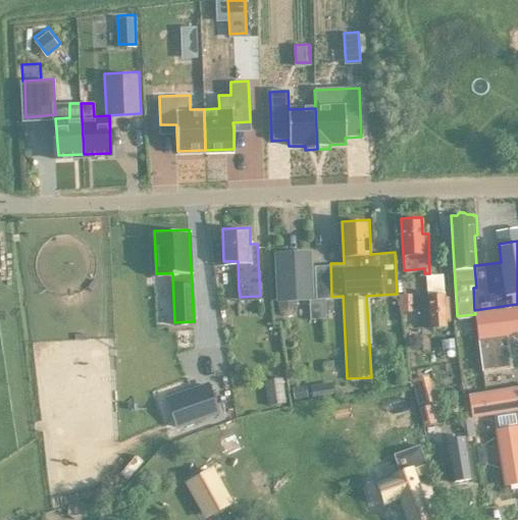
[(293,252),(275,253),(278,300),(278,302),(278,305),(279,308),(281,311),(285,312),(288,313),(291,312),(294,310),(296,308),(297,305),(297,302),(296,298),(309,297),(310,297),(309,264),(308,251),(293,252)]
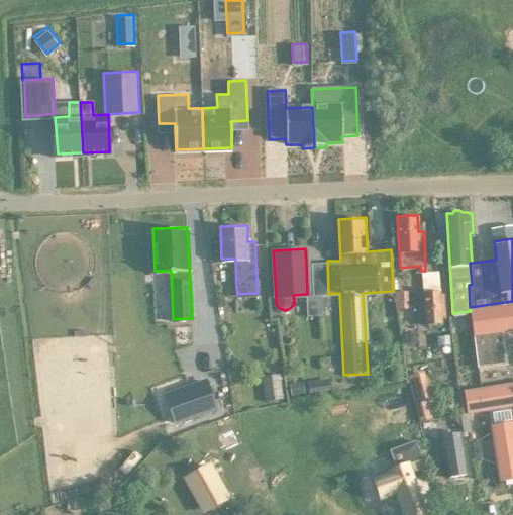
[(327,261),(311,262),(312,294),(321,294),(328,294),(327,261)]
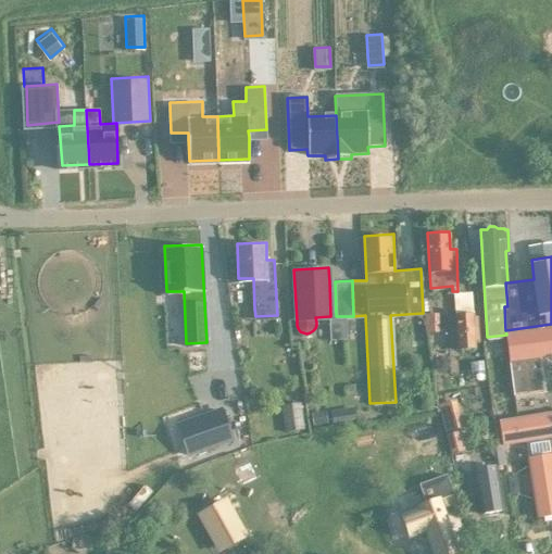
[(458,312),(460,347),(475,345),(473,311),(458,312)]
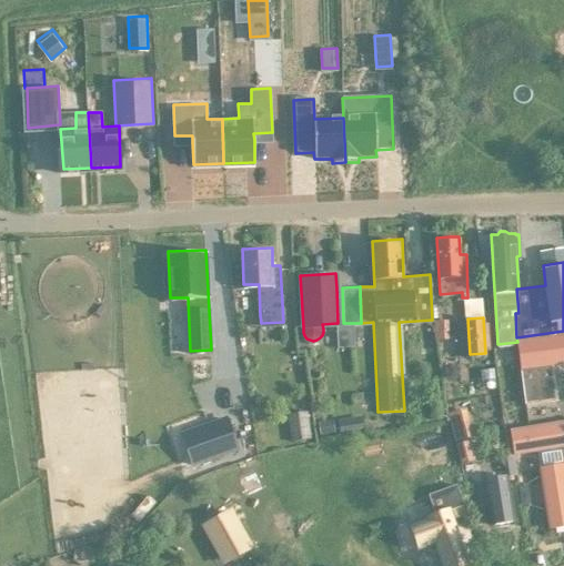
[(443,319),(433,319),(433,336),(443,336),(443,319)]
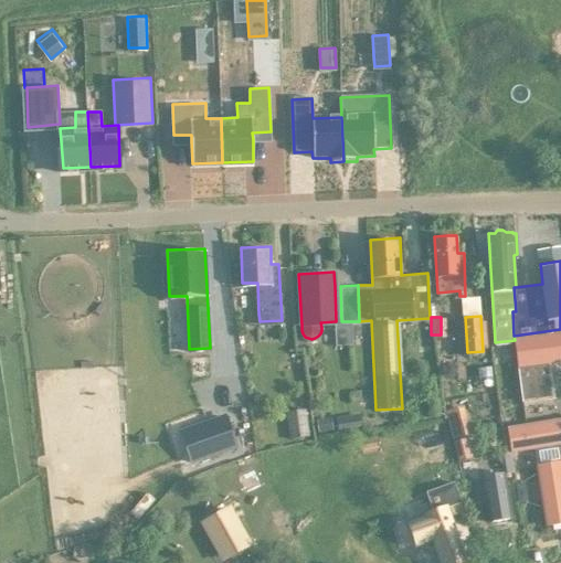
[(339,321),(335,321),(336,343),(352,342),(351,321),(341,321),(339,321)]
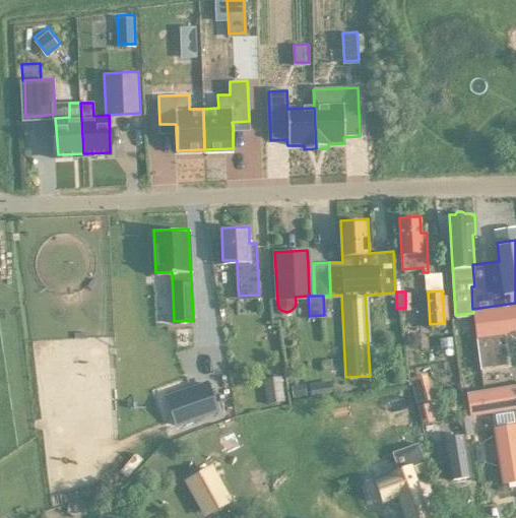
[(515,303),(472,309),(473,313),(475,330),(480,366),(481,366),(508,363),(504,332),(515,330),(515,303)]
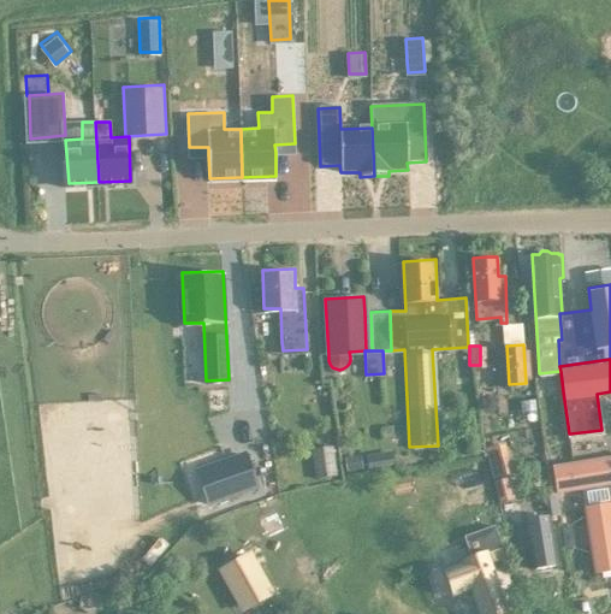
[(478,434),(463,435),(467,453),(480,452),(478,434)]
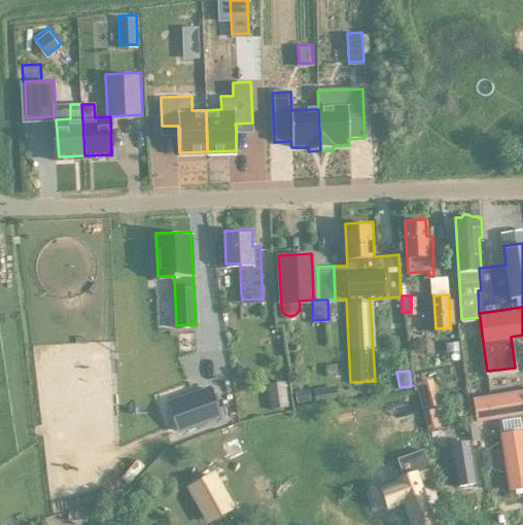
[(439,400),(432,376),(416,381),(422,405),(439,400)]
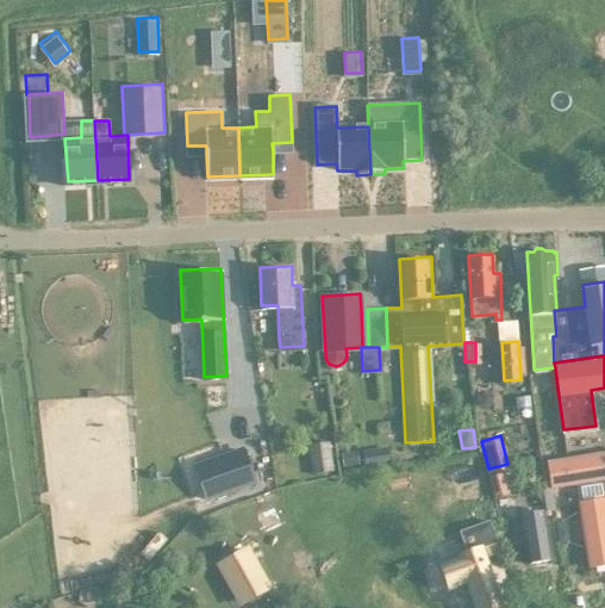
[(329,439),(310,441),(313,469),(332,466),(329,439)]
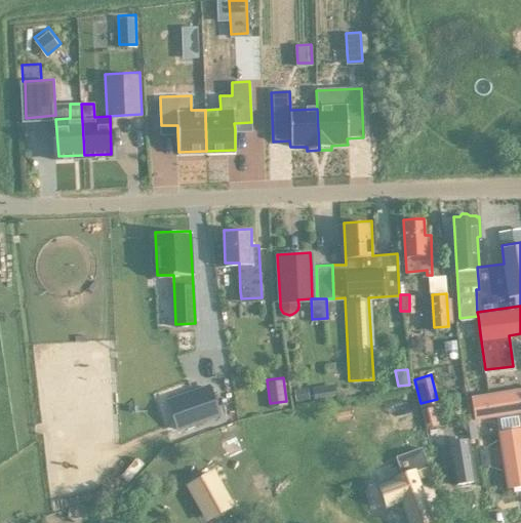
[(333,381),(313,385),(315,397),(335,394),(333,381)]
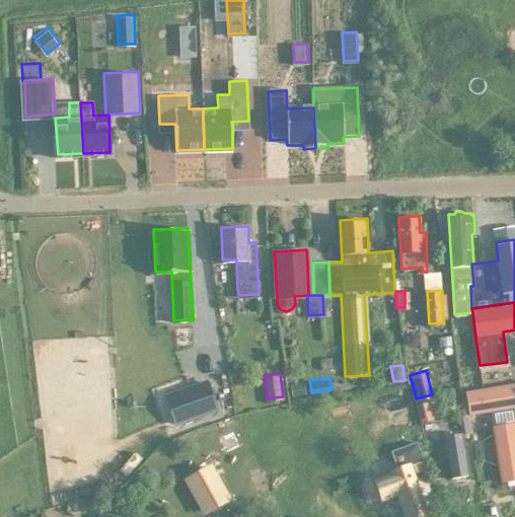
[(206,380),(166,394),(176,422),(216,408),(206,380)]
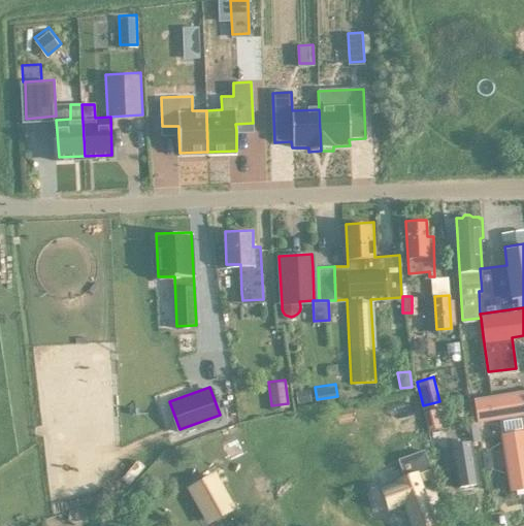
[(309,389),(295,391),(297,403),(310,401),(309,389)]
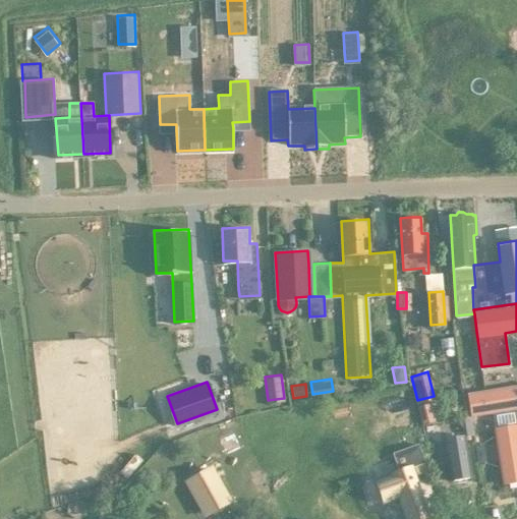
[(516,385),(469,393),(471,413),(516,406),(516,385)]
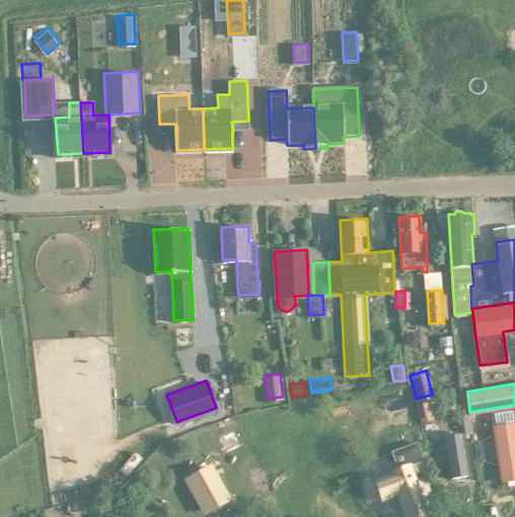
[(434,417),(429,399),(417,402),(422,420),(434,417)]
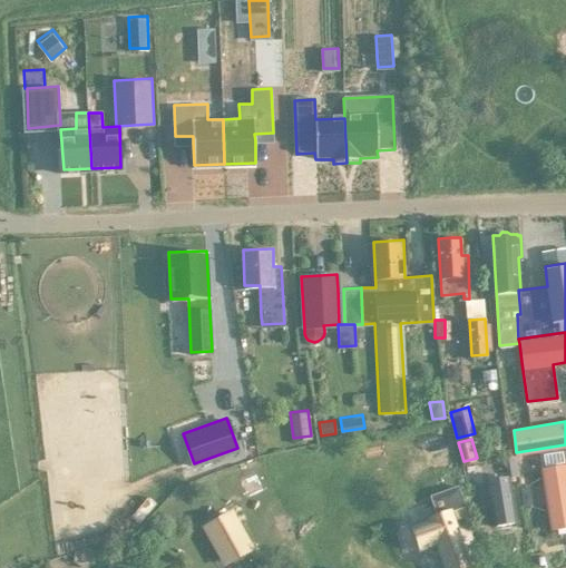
[(565,446),(542,450),(554,527),(565,525),(565,446)]
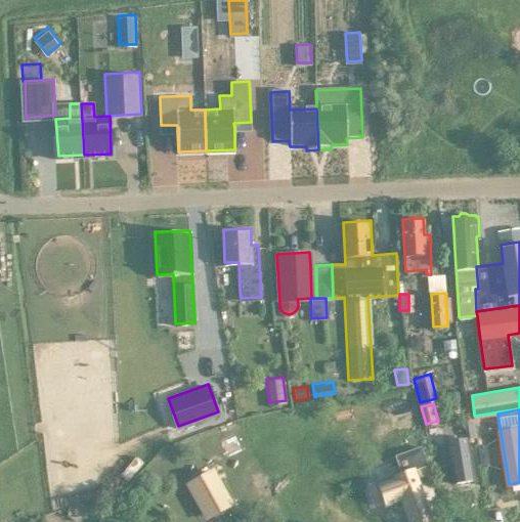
[(468,437),(468,438),(477,436),(475,420),(470,421),(470,417),(463,419),(466,437),(468,437)]
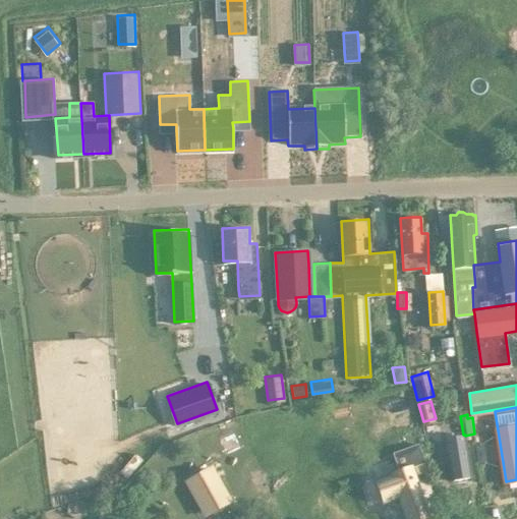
[(445,438),(451,478),(471,475),(465,435),(445,438)]
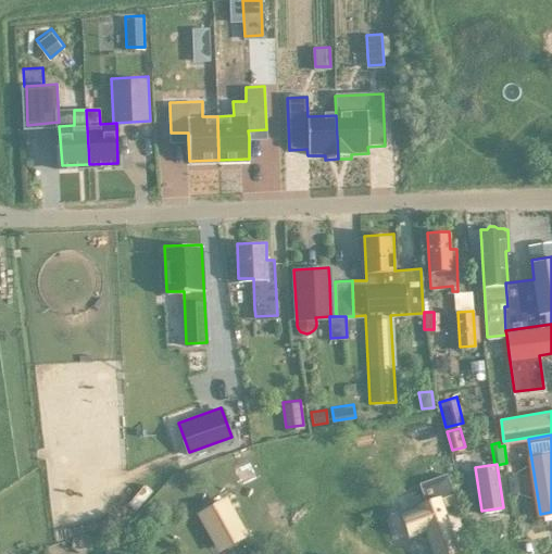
[(414,508),(401,513),(408,532),(416,529),(426,533),(433,553),(460,553),(444,508),(441,496),(454,492),(448,471),(419,481),(426,502),(414,506),(414,508)]
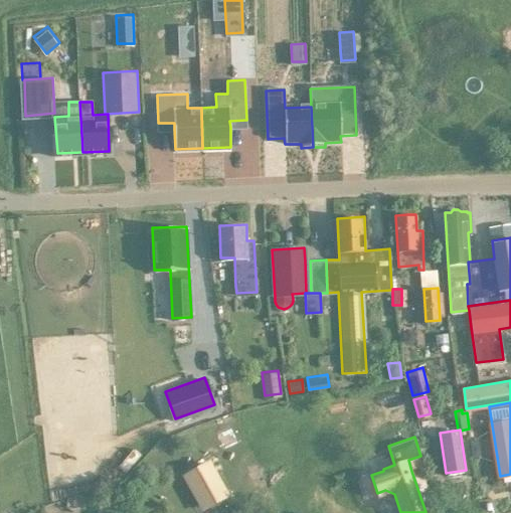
[(208,461),(184,475),(204,511),(228,497),(208,461)]
